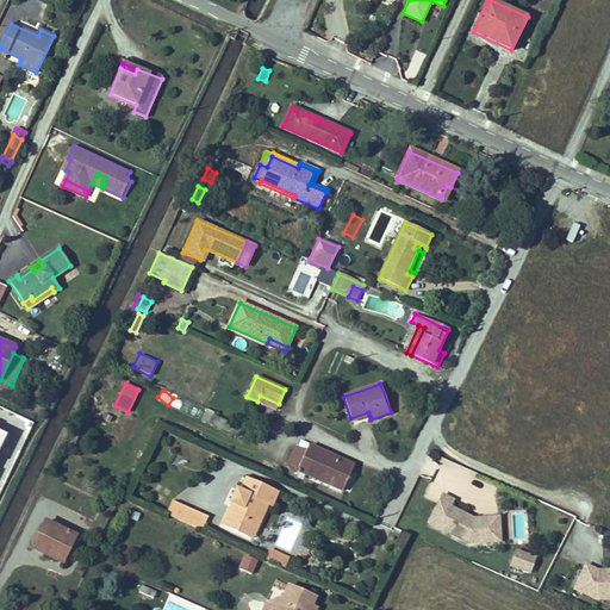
[(277,410),(279,404),(260,396),(257,402),(277,410)]
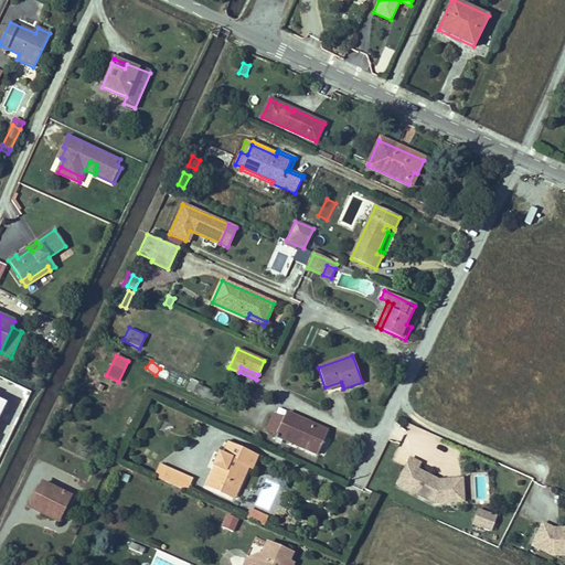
[(187,390),(194,393),(198,385),(200,382),(191,379),(187,390)]
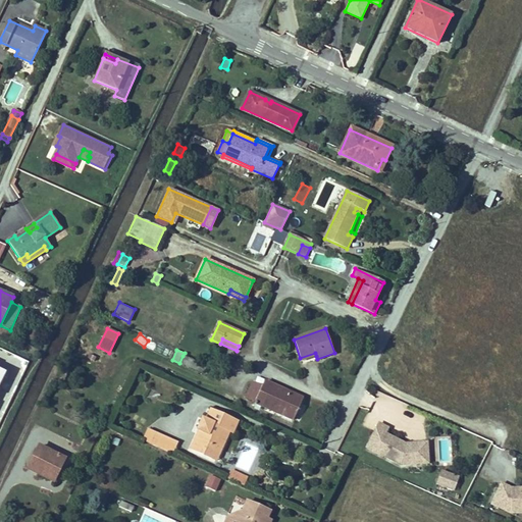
[(199,363),(183,356),(179,363),(195,370),(199,363)]
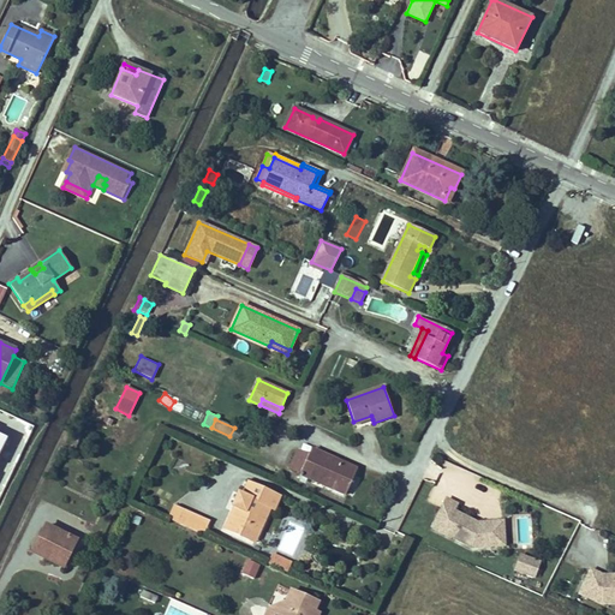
[(234,428),(230,436),(239,441),(243,431),(234,428)]
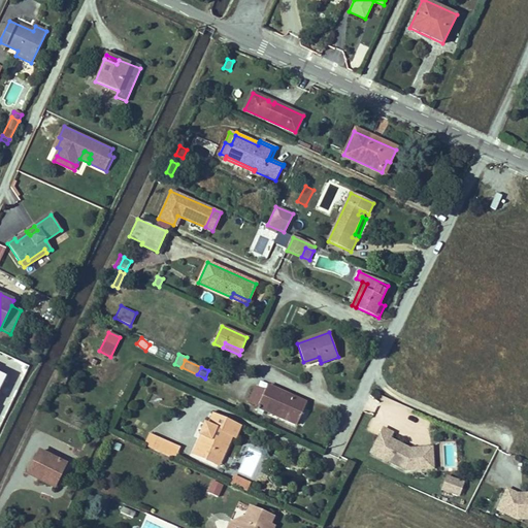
[(306,403),(267,386),(264,392),(263,394),(260,402),(267,405),(265,410),(297,425),(306,403)]
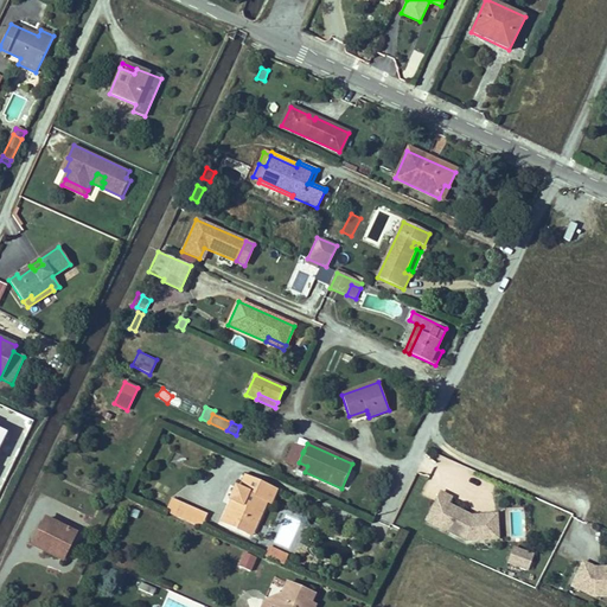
[(302,453),(304,451),(294,446),(287,462),(296,467),(299,462),(302,453)]
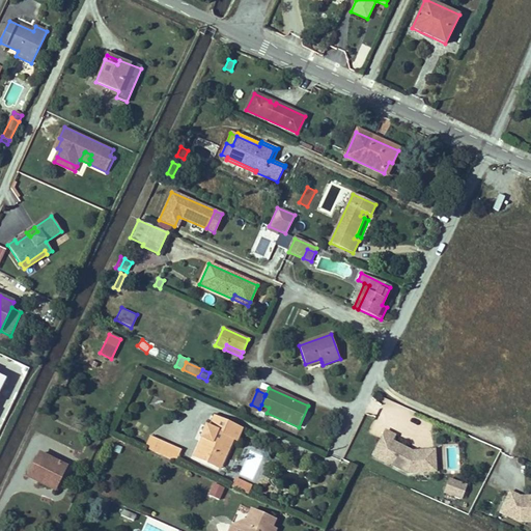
[(269,408),(261,404),(259,409),(258,411),(267,414),(267,413),(269,408)]
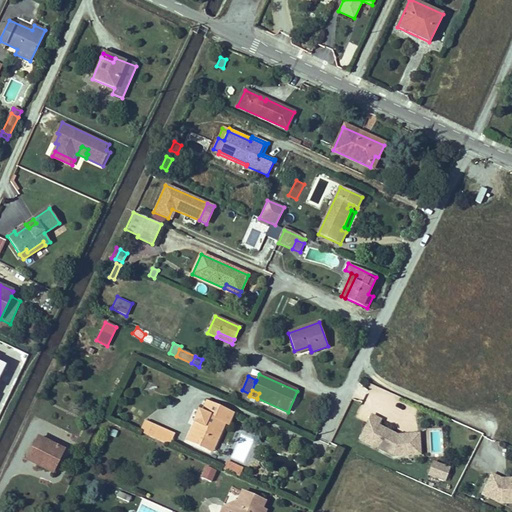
[(196,422),(187,440),(207,449),(220,421),(225,423),(228,425),(233,414),(207,402),(202,412),(199,410),(194,421),(196,422)]
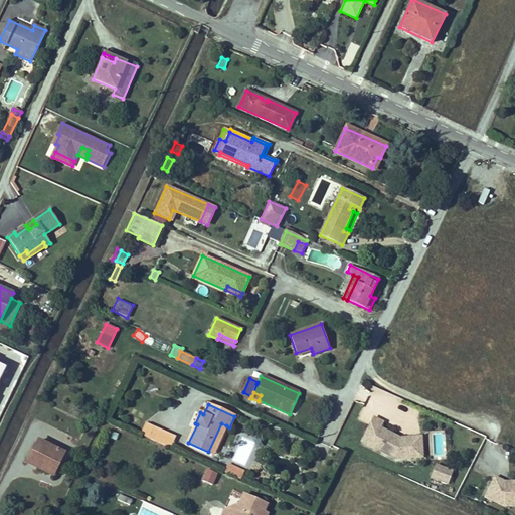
[(383,422),(374,417),(362,442),(396,459),(415,458),(414,442),(402,442),(399,441),(400,439),(380,428),(383,422)]
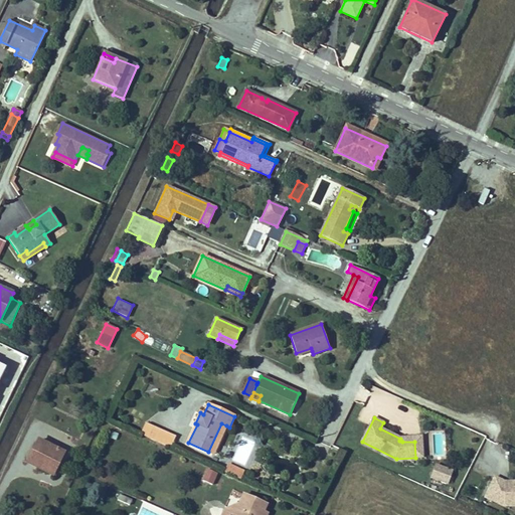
[(147,438),(152,426),(145,423),(140,435),(147,438)]
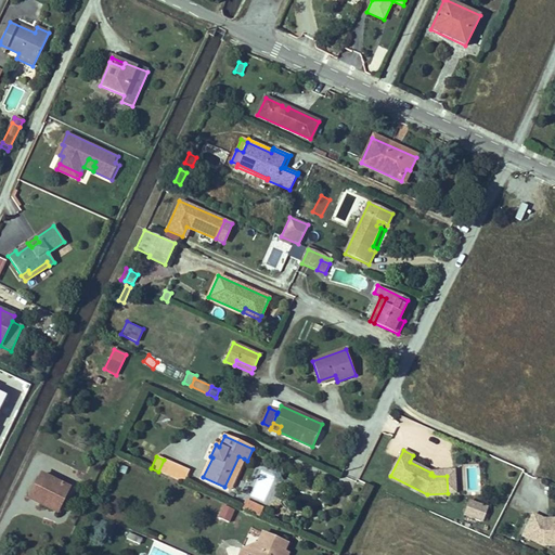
[(239,456),(224,487),(230,490),(244,459),(239,456)]
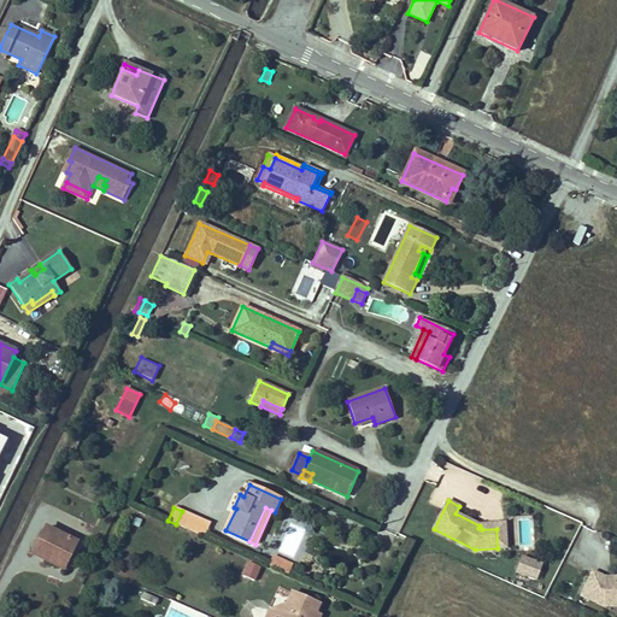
[(176,524),(204,538),(210,523),(182,511),(176,524)]
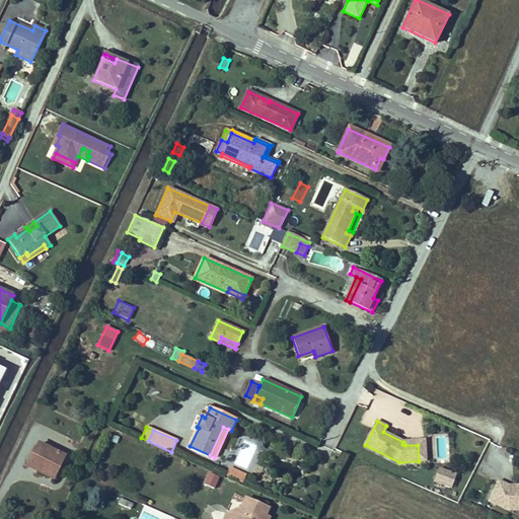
[(425,440),(403,442),(402,444),(405,445),(418,445),(419,461),(426,461),(425,440)]
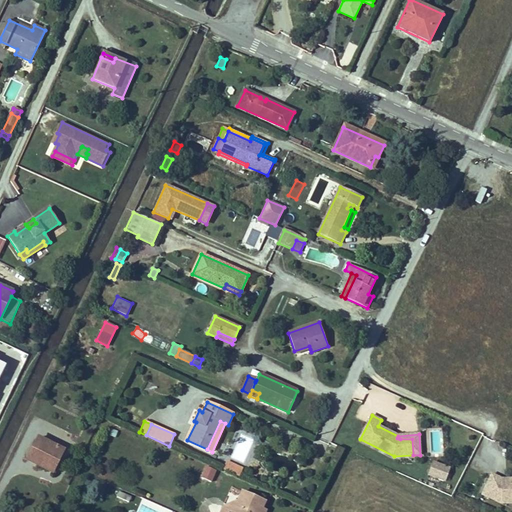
[(63,450),(38,438),(28,460),(50,471),(56,457),(59,459),(63,450)]
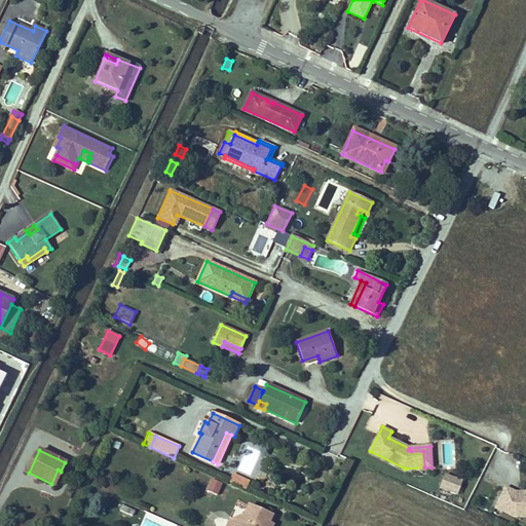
[(58,470),(51,484),(57,486),(63,473),(61,472),(58,470)]
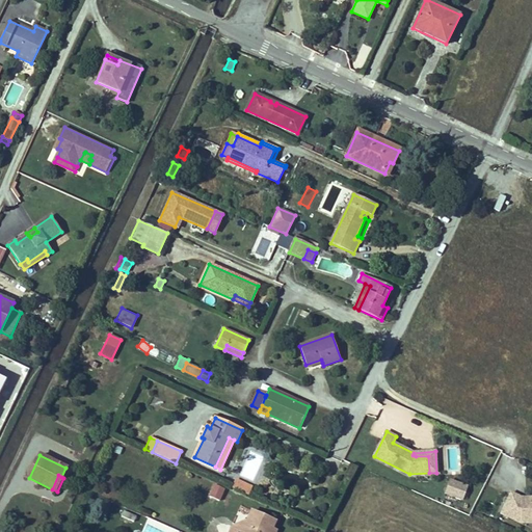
[(235,480),(232,487),(248,495),(253,487),(247,485),(245,489),(238,486),(240,482),(235,480)]
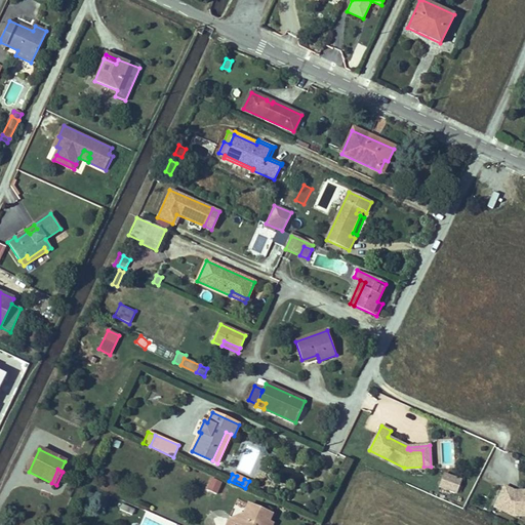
[(444,474),(439,486),(456,493),(461,480),(444,474)]
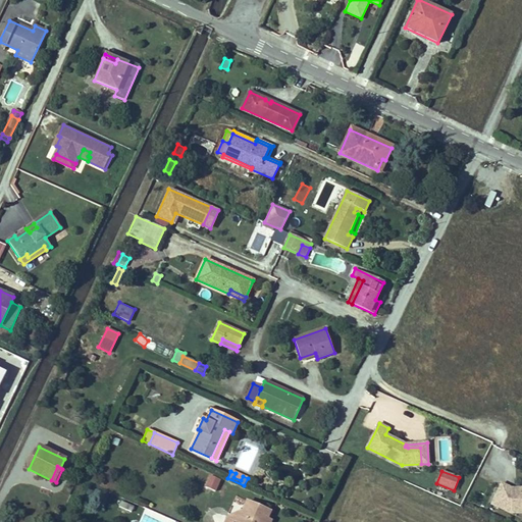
[(208,474),(204,486),(216,490),(220,478),(208,474)]
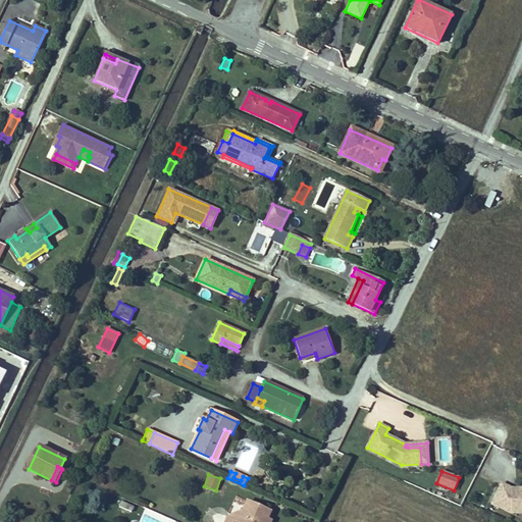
[(521,492),(521,487),(512,488),(501,483),(500,486),(510,491),(502,509),(511,513),(521,513),(521,507),(511,508),(508,506),(514,492),(521,492)]
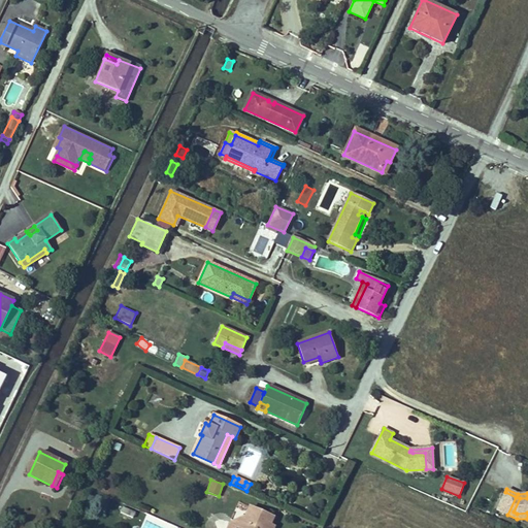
[(516,497),(505,492),(497,510),(507,515),(516,497)]
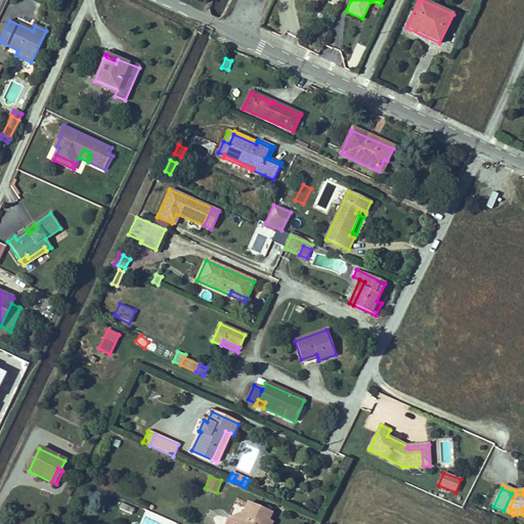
[(523,494),(516,494),(510,508),(513,510),(523,509),(523,494)]
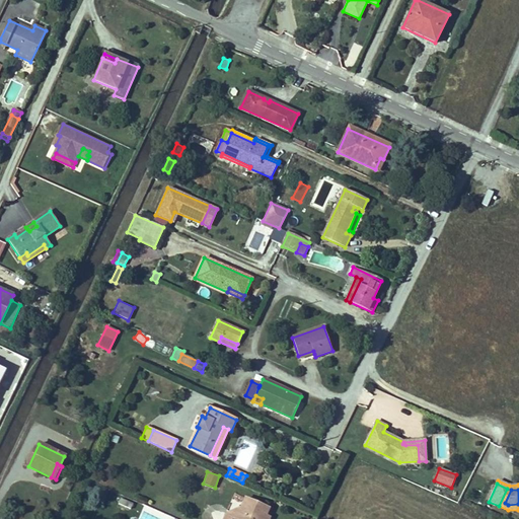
[(237,509),(242,496),(236,493),(230,506),(237,509)]
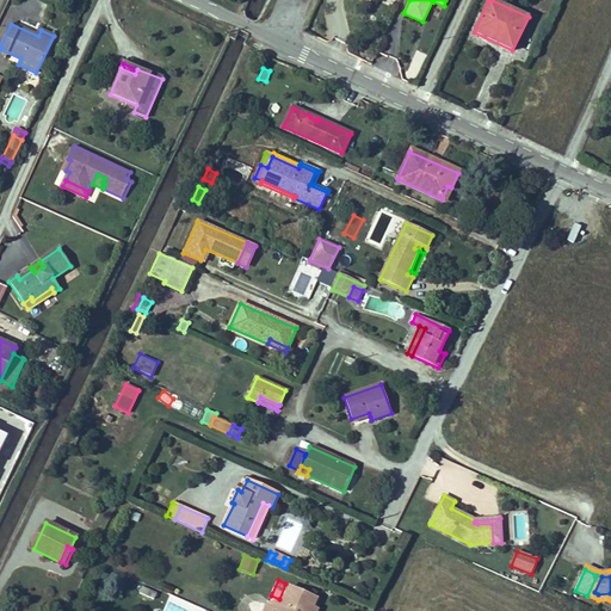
[(141,586),(139,593),(153,598),(155,591),(141,586)]
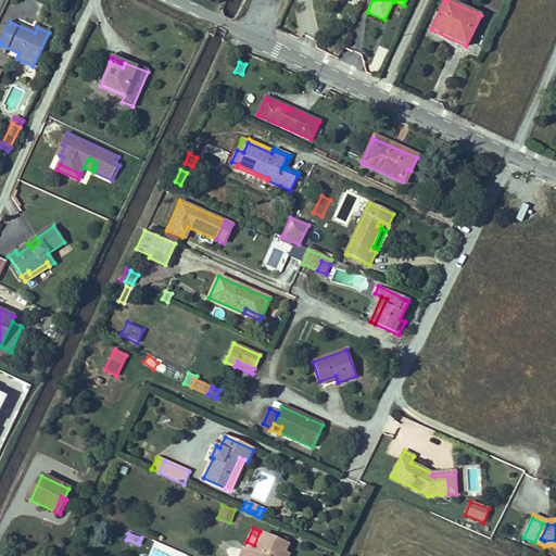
[(242,551),(239,555),(282,555),(285,553),(288,544),(263,534),(258,544),(242,551)]
